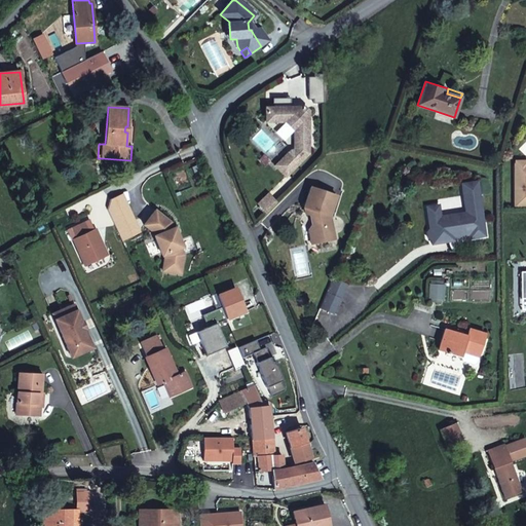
[(309,150),(308,111),(305,107),(266,108),(266,122),(286,122),(286,119),(290,119),(297,126),(297,130),(294,130),(294,150),(295,156),(293,157),(288,153),(275,165),(286,177),(309,153),(309,150)]
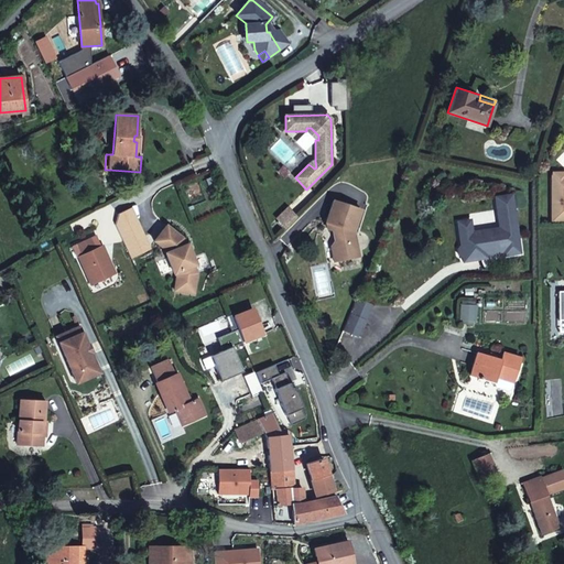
[(318,136),(311,128),(306,128),(306,131),(315,140),(318,140),(318,136)]
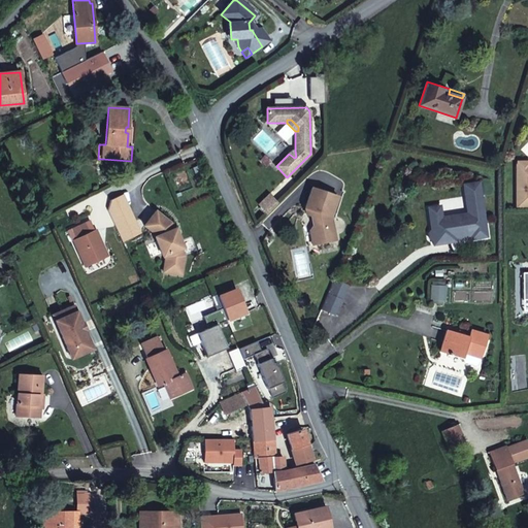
[(517,166),(517,208),(527,207),(527,165),(518,165),(517,166)]
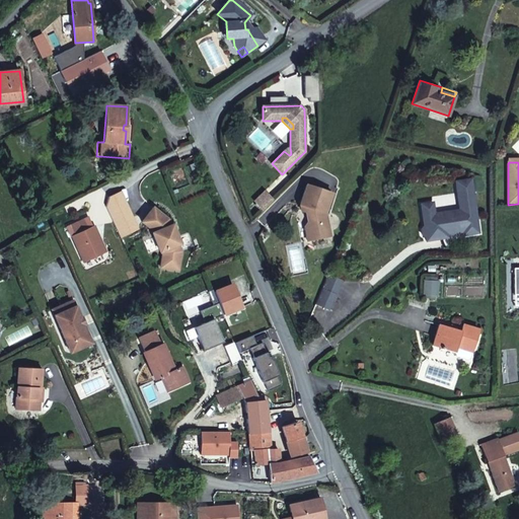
[(476,220),(470,179),(454,181),(459,210),(434,214),(433,203),(421,205),(423,216),(426,216),(427,225),(424,225),(421,229),(422,234),(426,237),(427,241),(444,238),(443,235),(448,234),(463,232),(463,235),(473,233),(471,221),(476,220)]
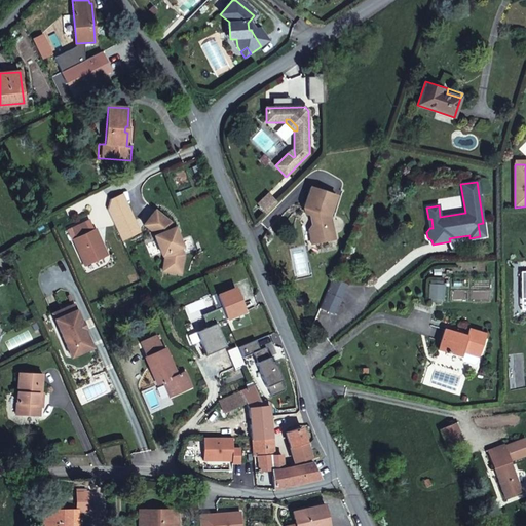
[(337,195),(310,187),(304,208),(307,209),(305,214),(312,217),(313,222),(311,225),(315,243),(335,239),(330,217),(337,195)]
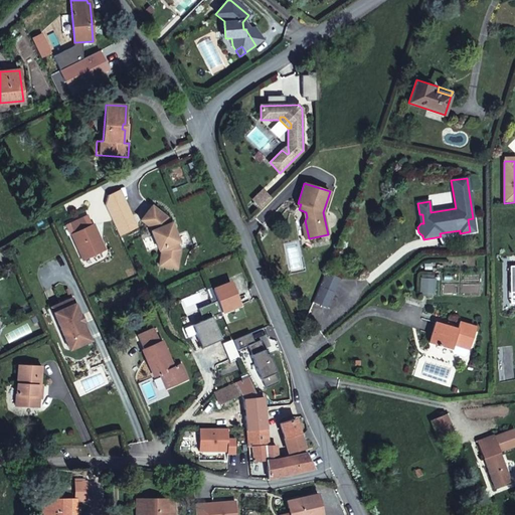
[(262,208),(271,198),(263,190),(253,199),(262,208)]
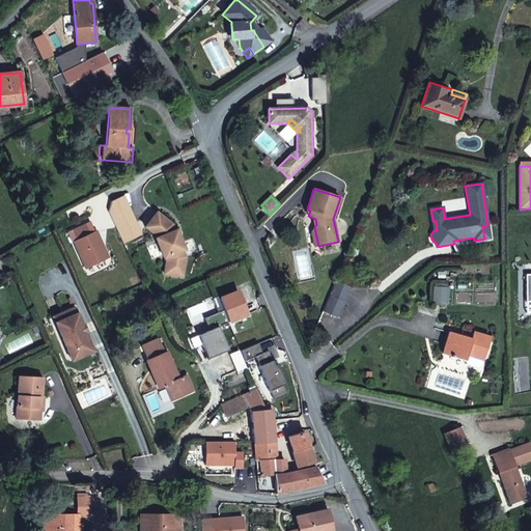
[(158,213),(146,227),(158,236),(159,238),(157,239),(165,258),(167,257),(168,259),(166,274),(184,276),(187,257),(184,251),(186,250),(177,230),(175,231),(173,224),(158,213)]
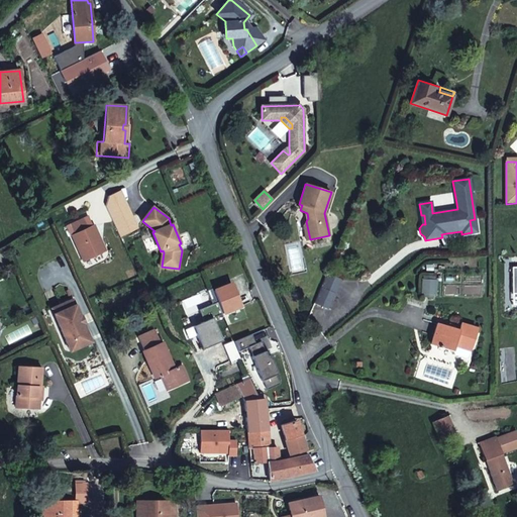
[(71,225),(75,235),(89,228),(84,219),(71,225)]
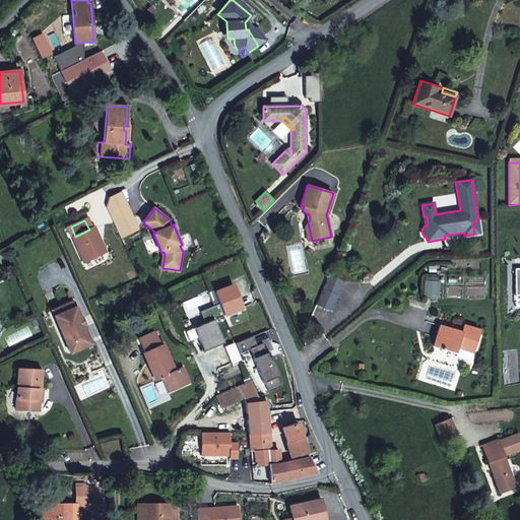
[(73,238),(85,264),(107,254),(94,228),(89,230),(75,237),(73,238)]
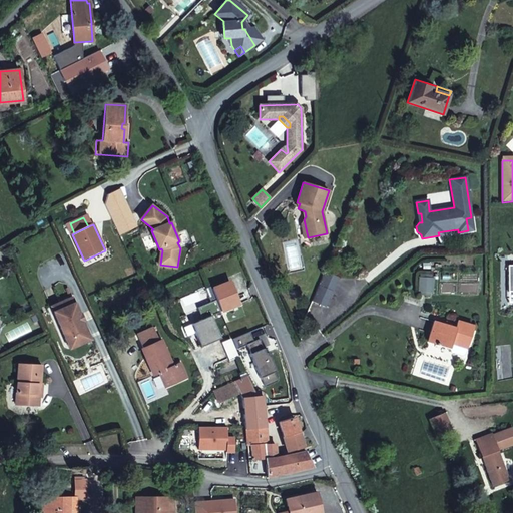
[(338,277),(325,271),(319,285),(332,291),(338,277)]
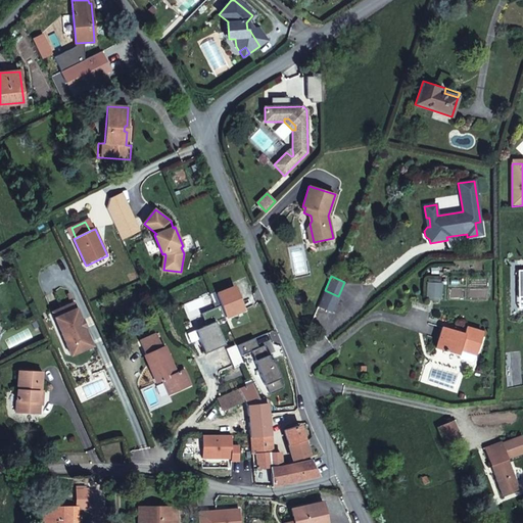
[(243,310),(234,287),(217,294),(226,317),(243,310)]
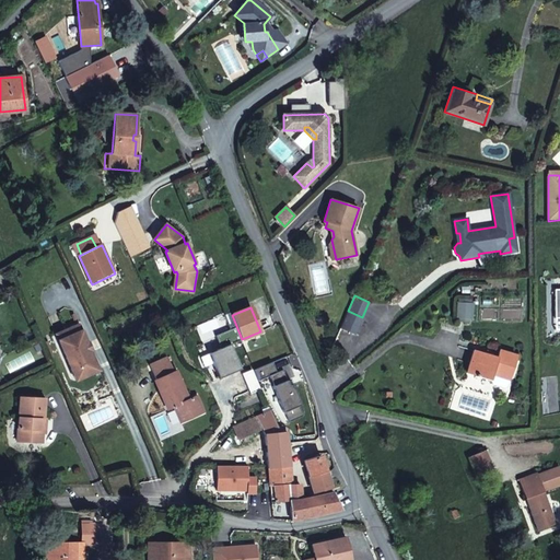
[(362,317),(348,311),(340,328),(356,335),(362,317)]
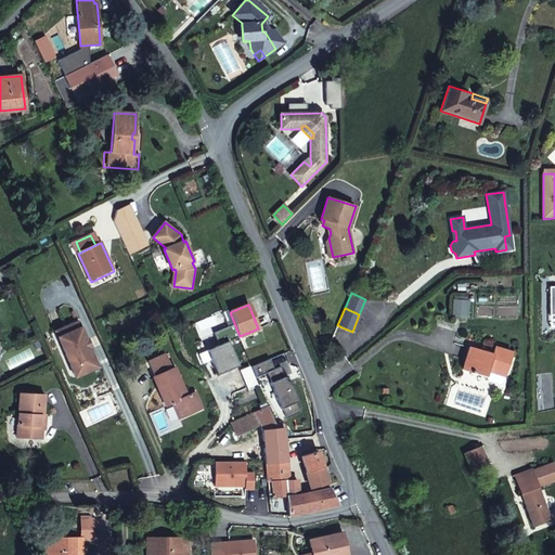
[(90,347),(87,339),(86,340),(78,322),(55,332),(73,370),(94,360),(89,347),(90,347)]
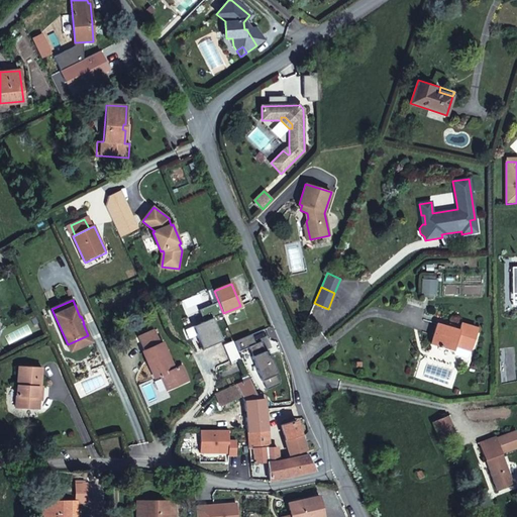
[(204,321),(193,326),(203,349),(222,340),(213,318),(222,314),(217,302),(199,310),(204,321)]
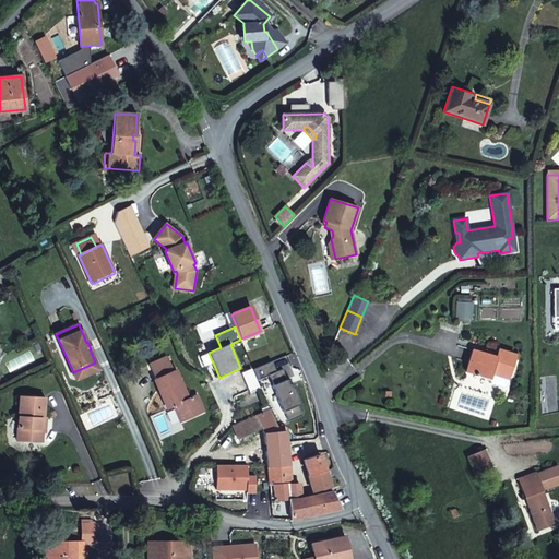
[(496,357),(473,351),(466,372),(489,379),(491,383),(502,388),(507,385),(508,379),(515,355),(498,349),(496,357)]
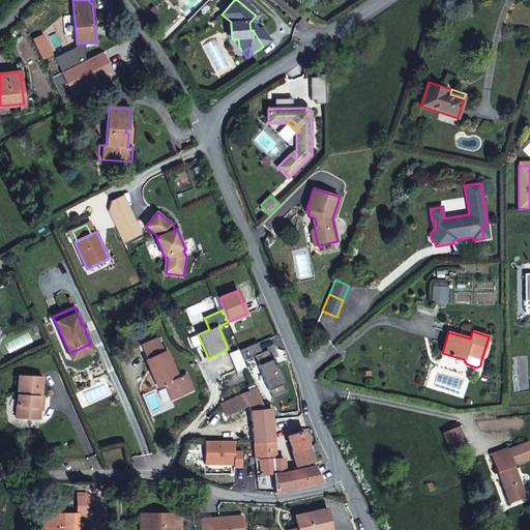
[(165,352),(157,337),(141,346),(147,359),(165,352)]
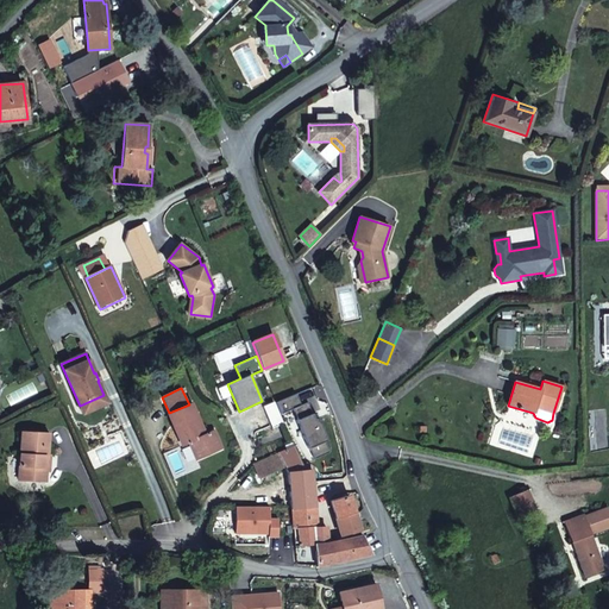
[(333,416),(321,388),(302,396),(305,401),(313,422),(319,421),(333,416)]
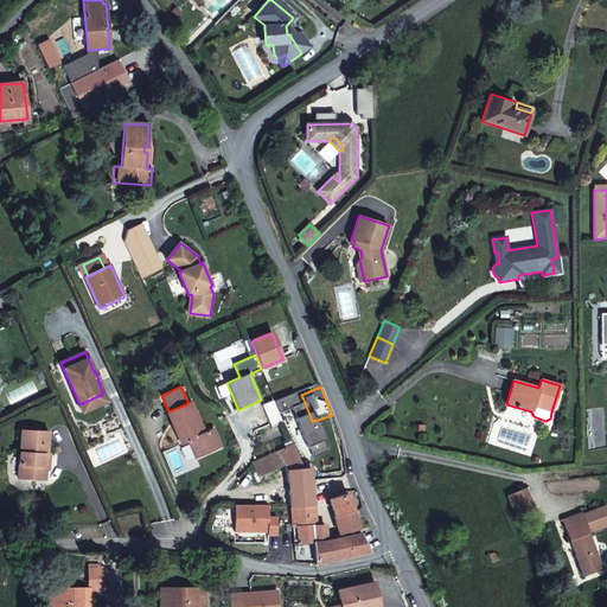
[(103,394),(80,404),(83,413),(107,402),(103,394)]
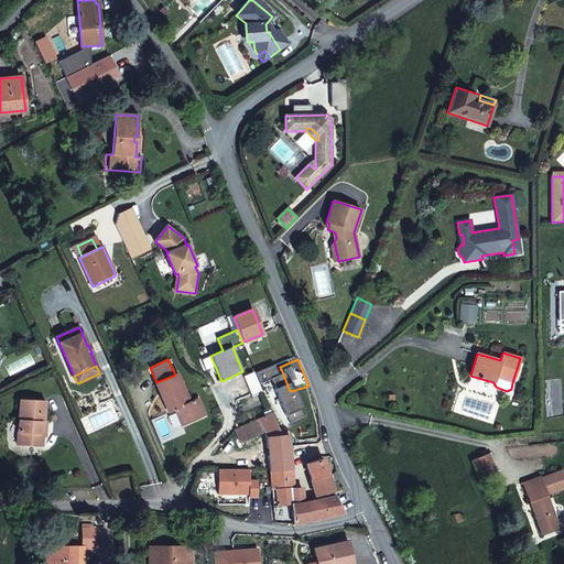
[(289,390),(282,371),(273,375),(280,392),(289,390)]
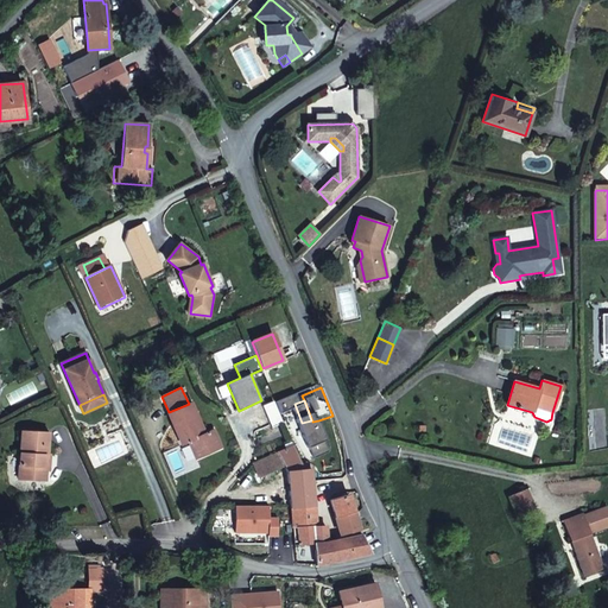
[(204,434),(190,403),(189,404),(169,412),(168,413),(183,444),(189,442),(197,458),(221,448),(213,430),(204,434)]
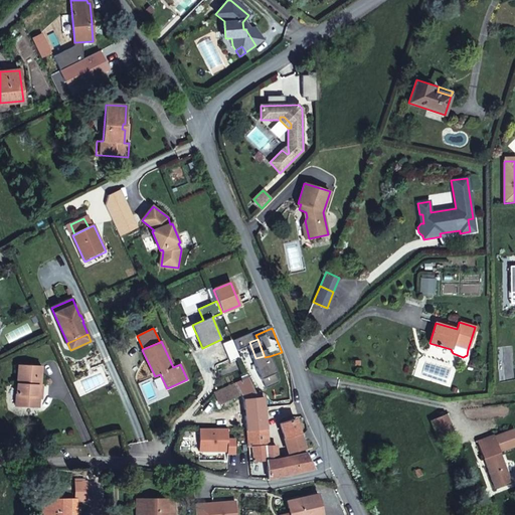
[(291,374),(283,351),(282,352),(270,356),(272,363),(273,363),(276,378),(291,374)]
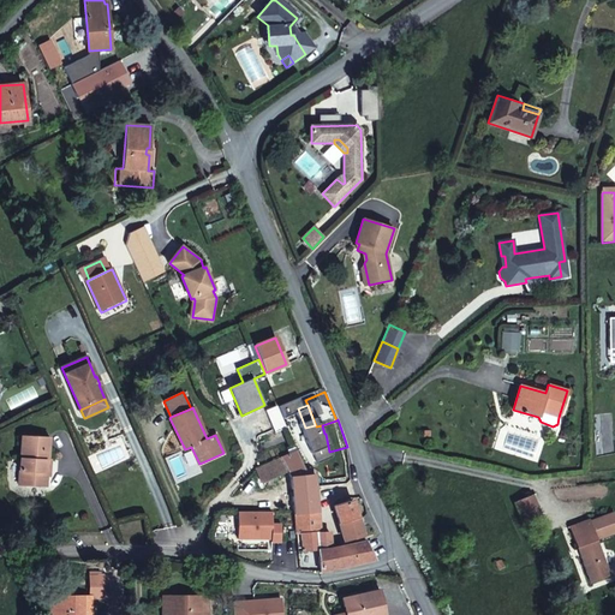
[(322,425),(316,427),(315,425),(305,428),(308,437),(324,434),(322,425)]
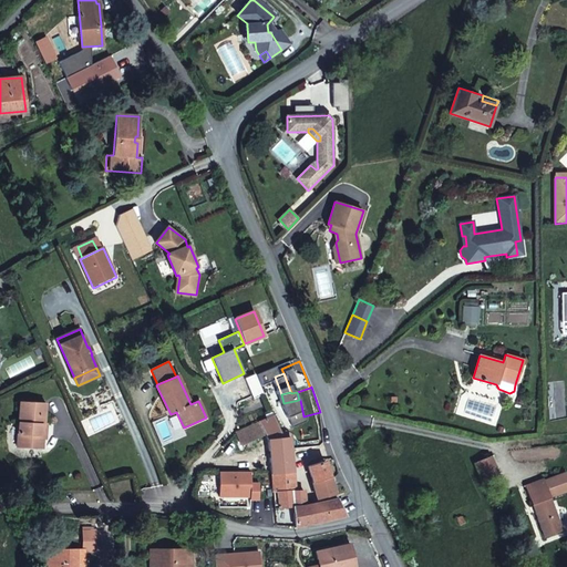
[(320,412),(303,416),(300,400),(299,400),(284,403),(270,405),(271,409),(274,415),(288,450),(291,450),(290,446),(308,444),(309,447),(319,446),(323,443),(320,412)]
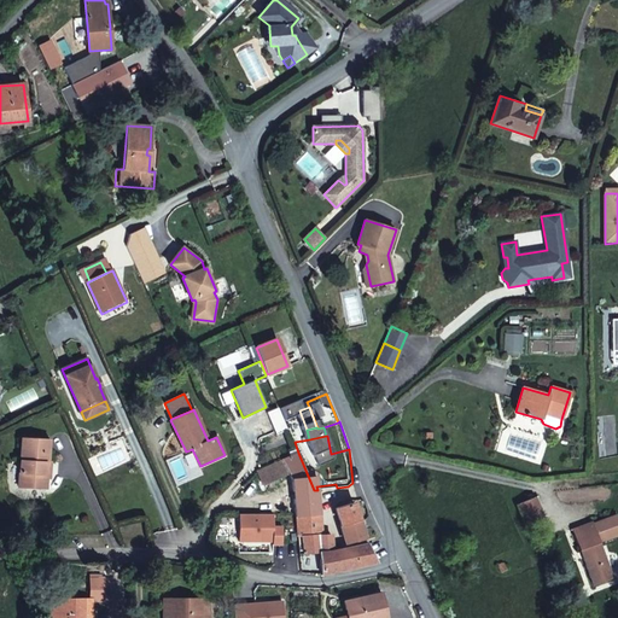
[(47,478),(47,477),(45,474),(45,462),(48,462),(48,461),(50,439),(22,438),(19,487),(46,488),(47,478)]
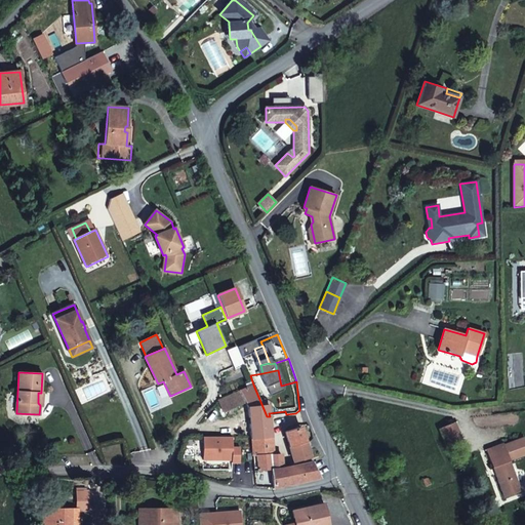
[(253,385),(217,400),(224,412),(245,402),(248,408),(251,439),(272,437),(270,416),(267,416),(253,385)]
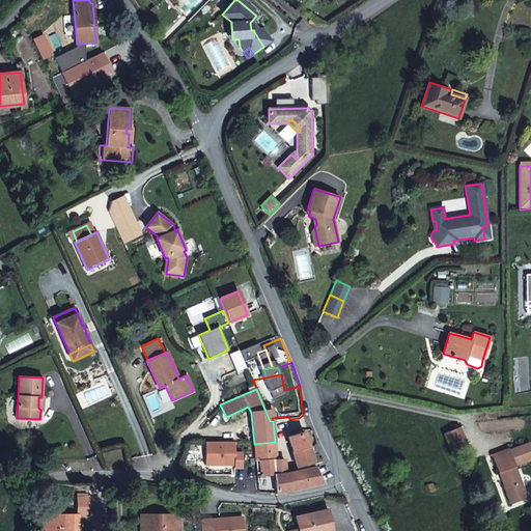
[(464,435),(459,426),(454,429),(457,438),(464,435)]
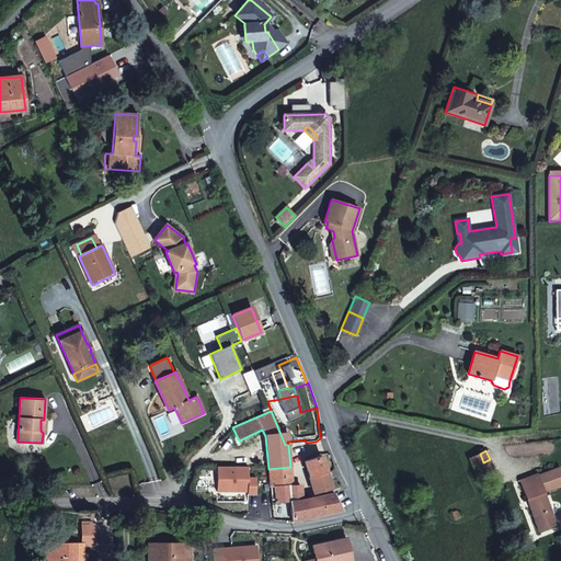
[(490,459),(483,462),(480,454),(471,457),(479,476),(493,469),(490,459)]
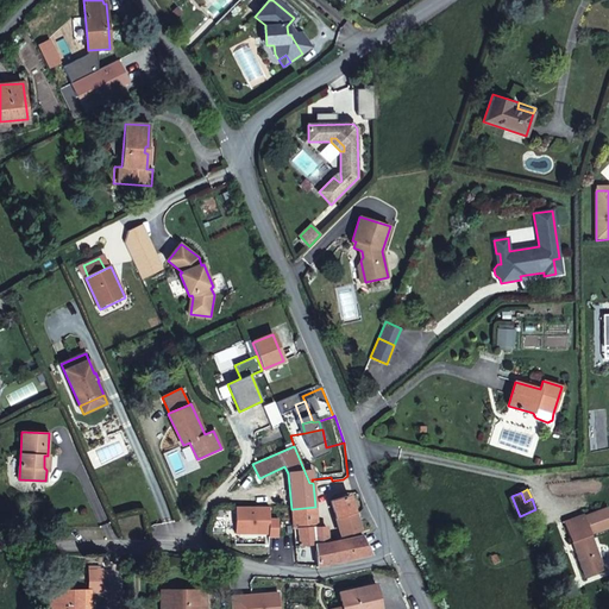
[(355,513),(349,495),(331,500),(337,518),(355,513)]
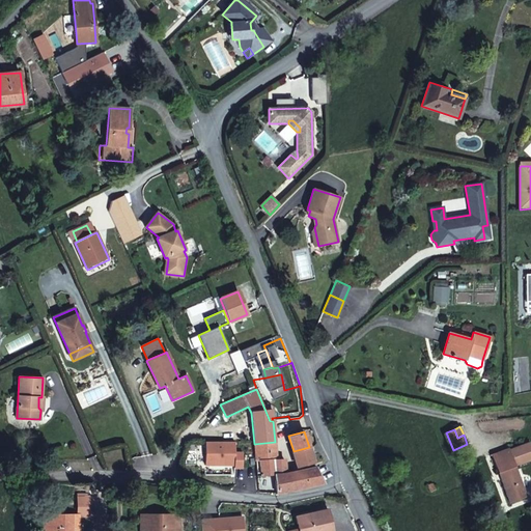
[(234,441),(205,441),(205,465),(234,465),(234,467),(243,467),(243,451),(234,451),(234,441)]
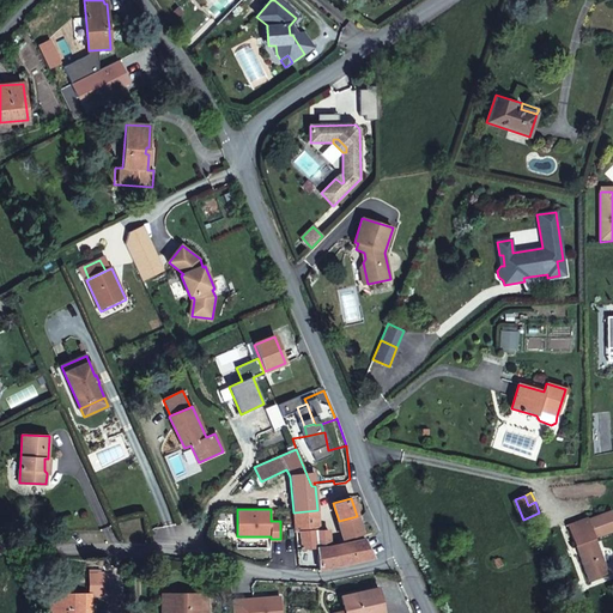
[(319,532),(317,510),(293,513),(295,519),(296,533),(299,532),(319,532)]
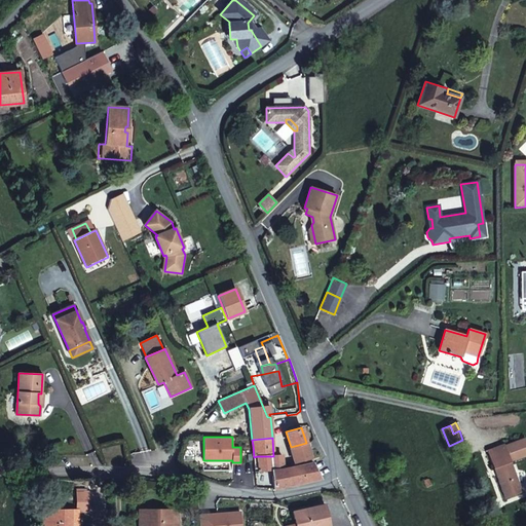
[(525,455),(525,442),(524,438),(503,445),(503,444),(487,450),(493,468),(495,467),(498,474),(496,475),(504,498),(522,491),(511,462),(525,455)]
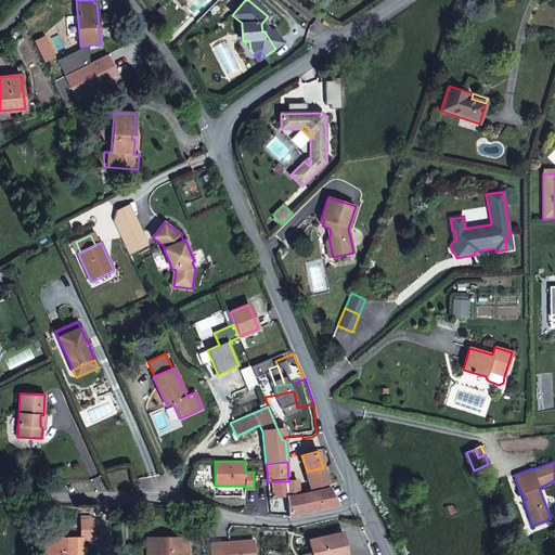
[(488,464),(474,470),(475,475),(490,468),(488,464)]
